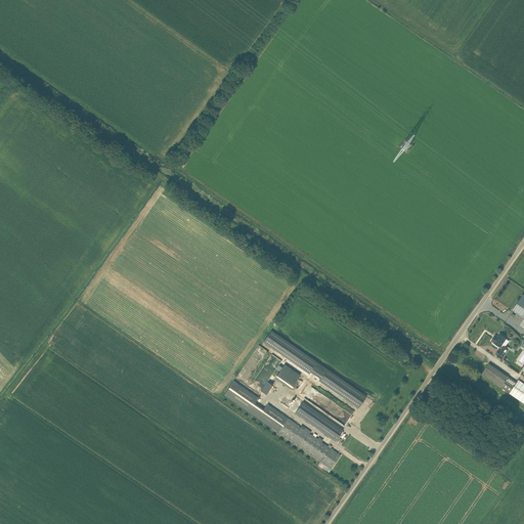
[(523,295),(513,309),(523,317),(523,295)]
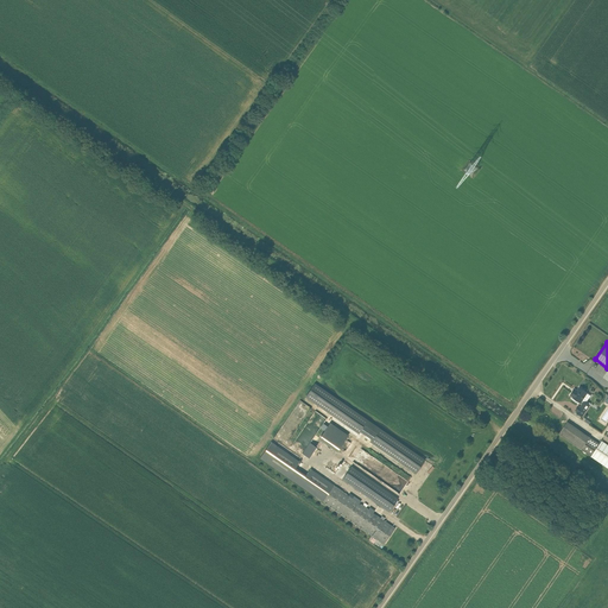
[(315,384),(305,397),(359,435),(368,420),(315,384)]
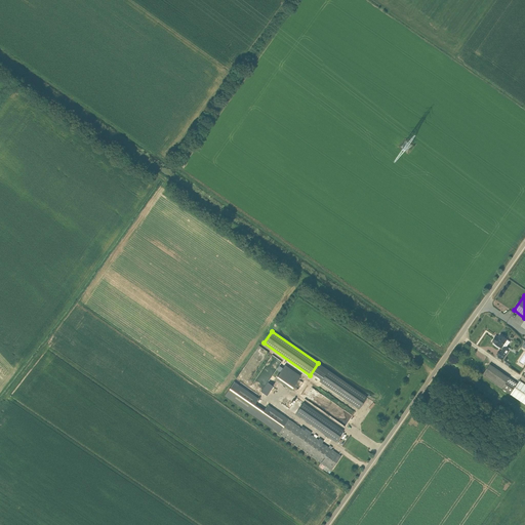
[(500,349),(501,348),(502,349),(501,352),(499,351),(496,355),(498,356),(497,356),(502,360),(510,350),(505,346),(505,347),(502,346),(508,338),(500,334),(498,337),(496,335),(492,341),(494,342),(493,345),(500,349)]
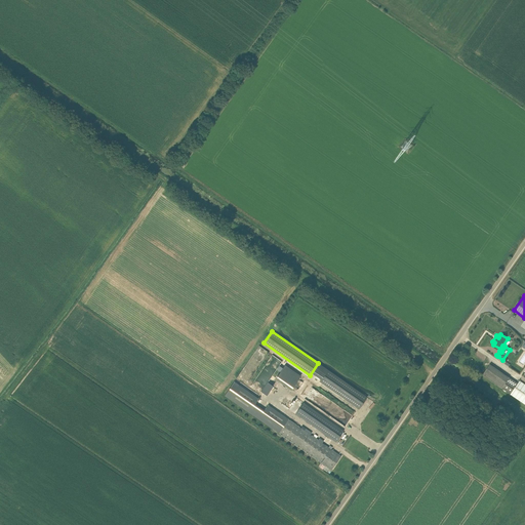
[(483,374),(524,403),(524,384),(520,380),(515,388),(507,382),(510,377),(490,364),(483,374)]
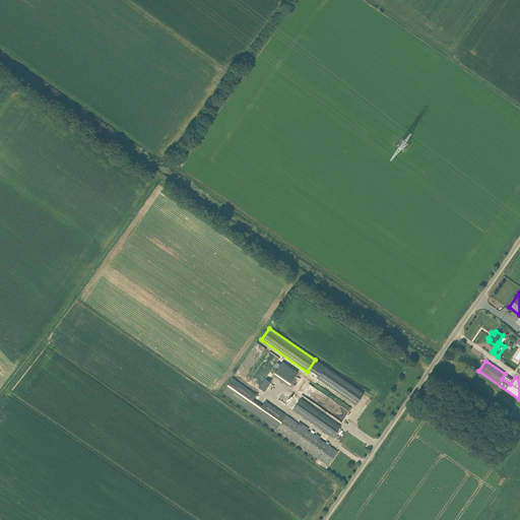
[(293,386),(301,372),(283,362),(275,375),(293,386)]
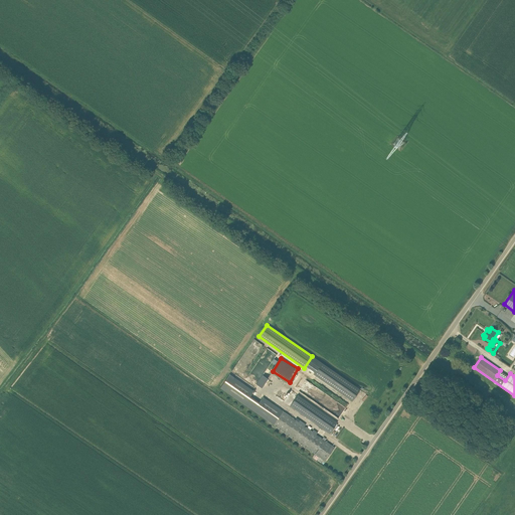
[(315,372),(313,375),(352,401),(360,389),(322,362),(315,372)]
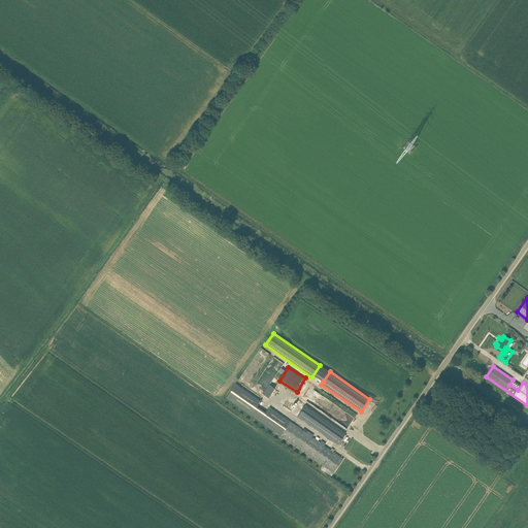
[(269,383),(263,394),(271,398),(277,387),(269,383)]
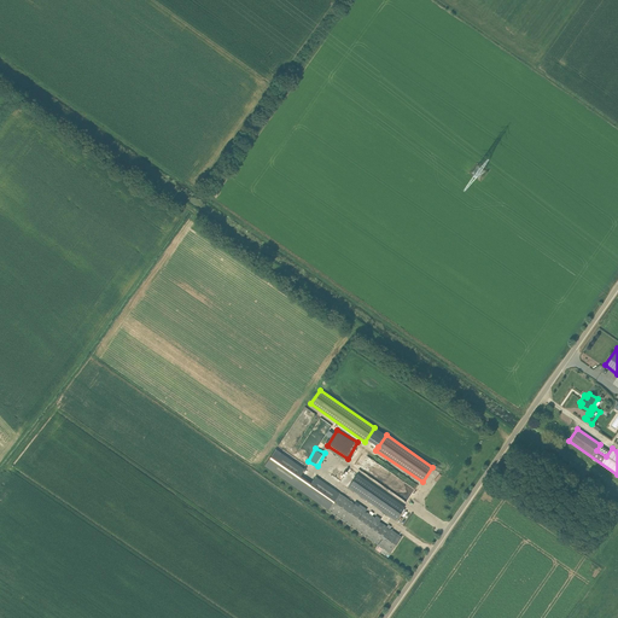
[(293,485),(304,468),(277,449),(264,466),(293,485)]
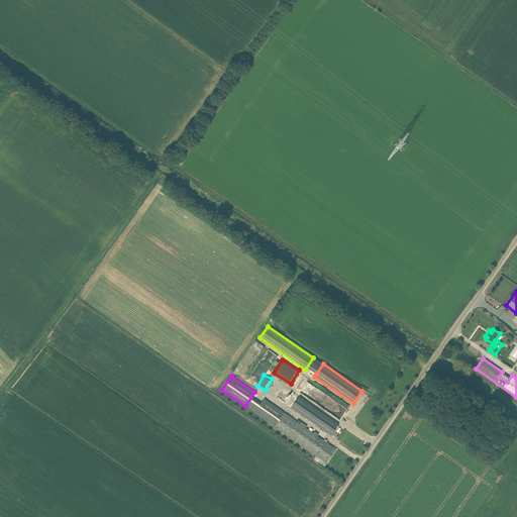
[(291,408),(331,435),(338,424),(299,397),(291,408)]
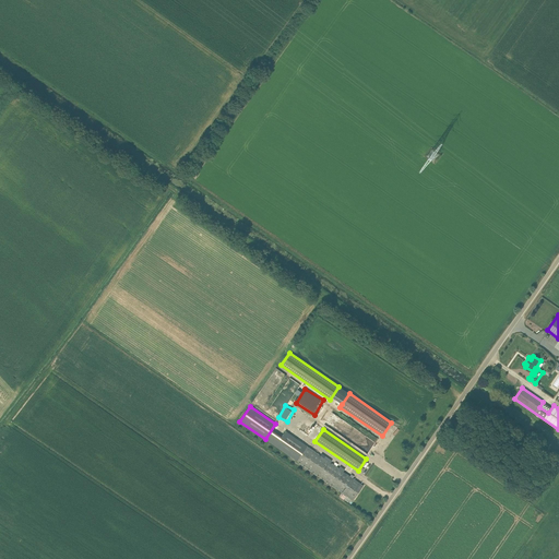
[(282,437),(275,447),(297,461),(320,477),(348,497),(353,500),(363,486),(358,483),(353,478),(354,476),(352,475),(351,477),(344,472),(343,472),(345,470),(340,466),(339,468),(331,463),(332,461),(325,456),(324,459),(321,456),(307,447),(286,431),(282,437)]
